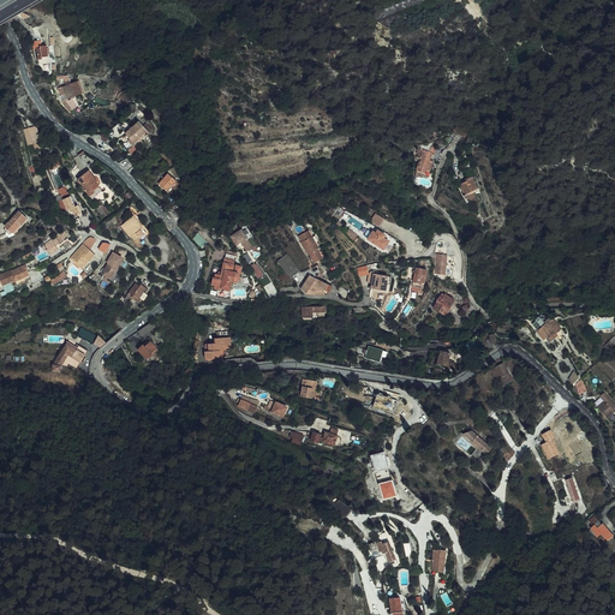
[(42,49),(37,49),(40,60),(45,60),(43,58),(51,57),(48,46),(41,47),(42,49)]
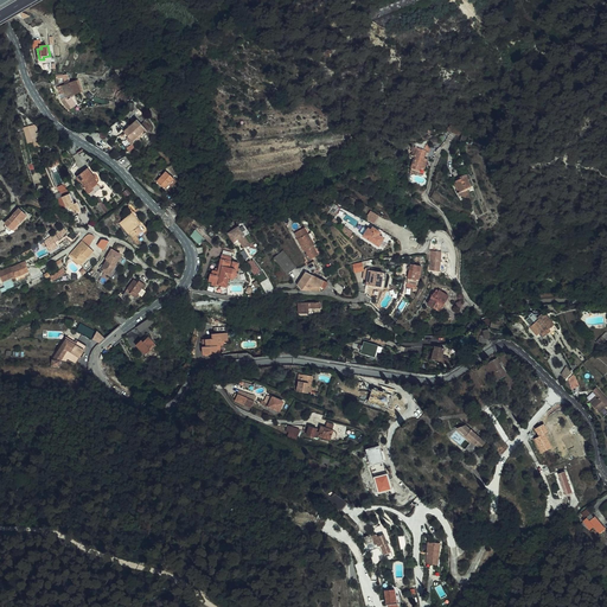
[(76,81),(69,83),(66,75),(61,77),(62,85),(59,87),(61,91),(63,97),(80,93),(76,81)]
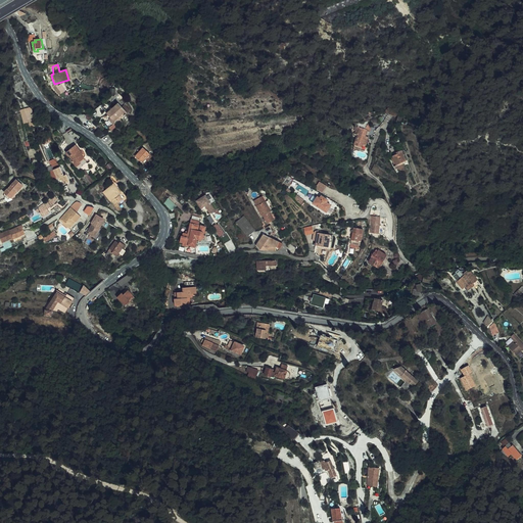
[(108,112),(115,120),(123,116),(126,113),(117,104),(108,112)]
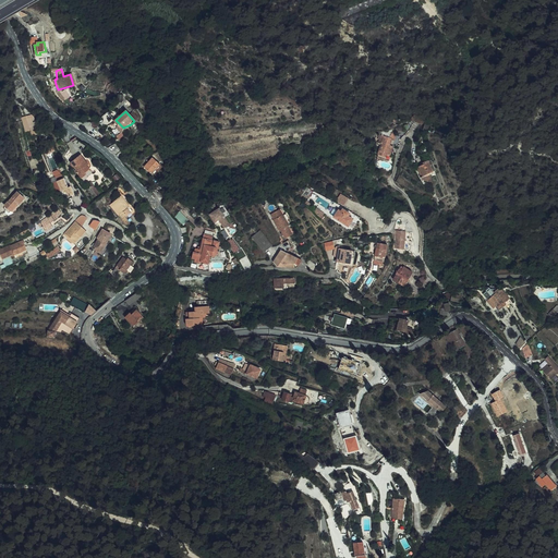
[(33,113),(22,117),(26,132),(38,129),(33,113)]
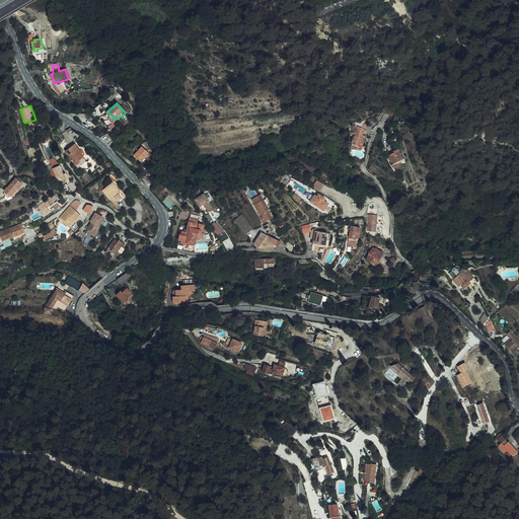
[(122,116),(115,119),(107,112),(106,113),(115,122),(122,116)]
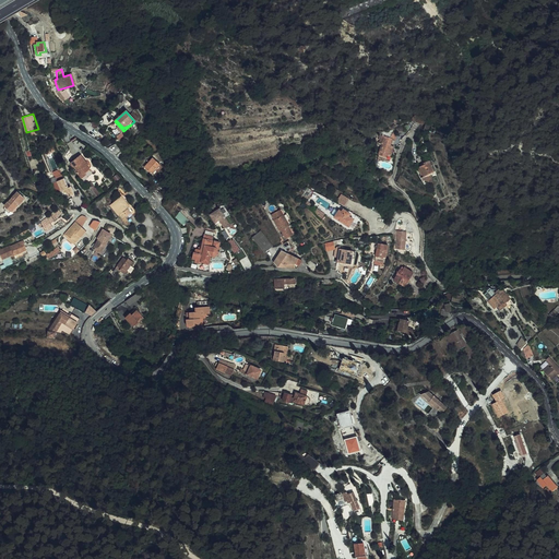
[(380,144),(381,145),(389,149),(392,140),(390,140),(390,139),(384,137),(381,138),(379,144),(380,144)]
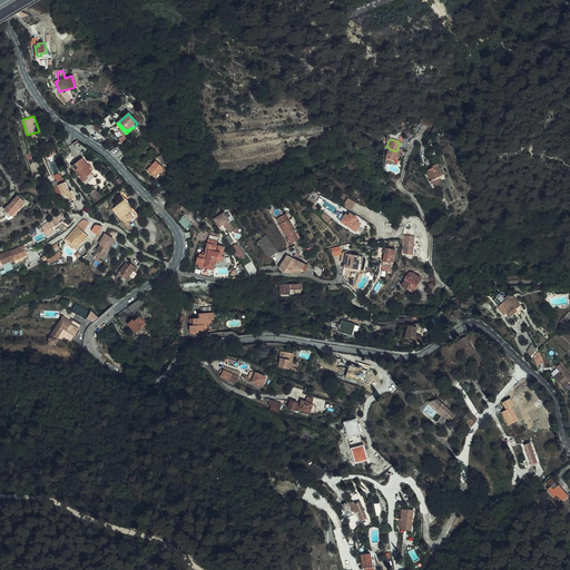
[(395,154),(396,151),(389,148),(384,159),(395,163),(399,155),(395,154)]
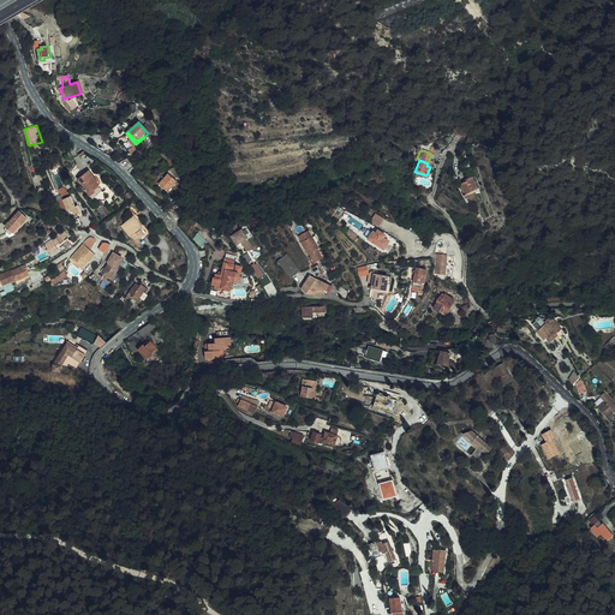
[(97,167),(85,178),(91,184),(90,186),(100,198),(111,189),(107,186),(109,184),(106,180),(109,178),(105,173),(103,174),(97,167)]
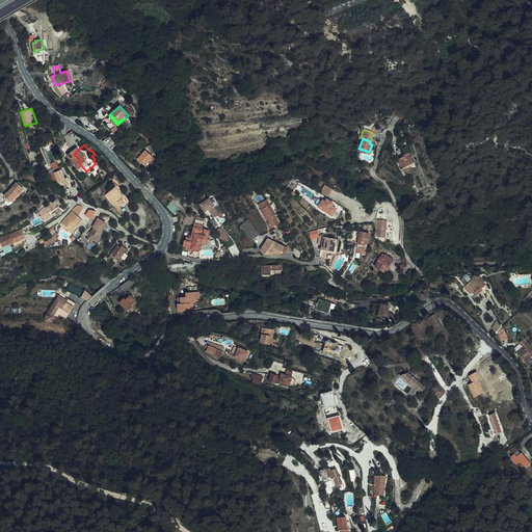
[(138,157),(136,160),(145,167),(149,163),(147,161),(151,157),(143,152),(142,154),(139,152),(137,154),(139,155),(137,157),(138,157)]
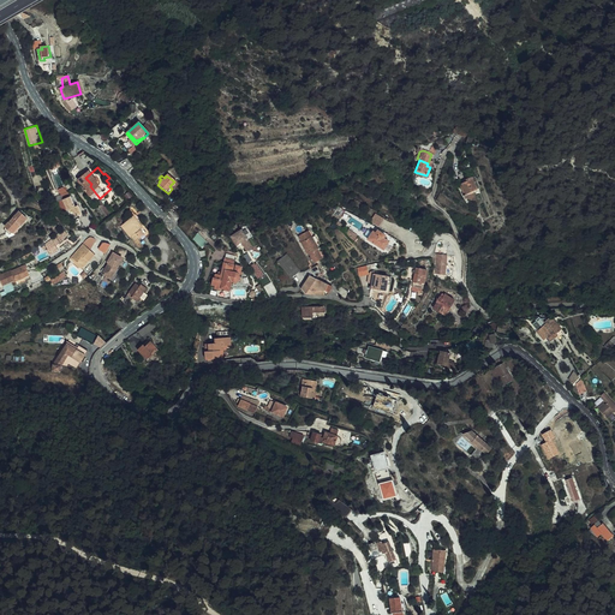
[(472,180),(461,185),(465,196),(464,196),(465,199),(475,196),(473,192),(477,191),(472,180)]
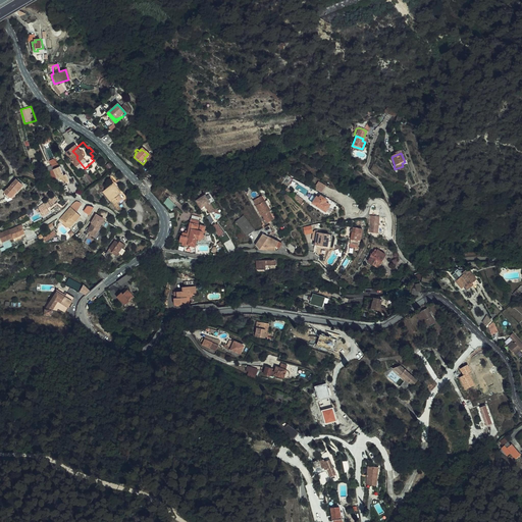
[(64,162),(57,164),(63,175),(66,175),(68,180),(73,177),(70,170),(67,171),(64,162)]
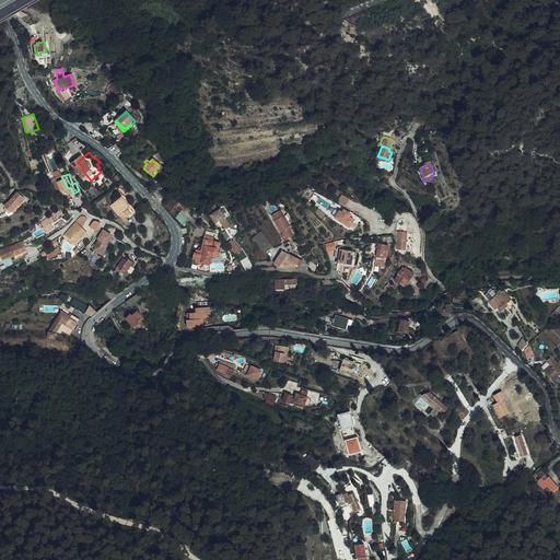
[(28,196),(20,190),(10,202),(8,201),(4,206),(14,213),(28,196)]
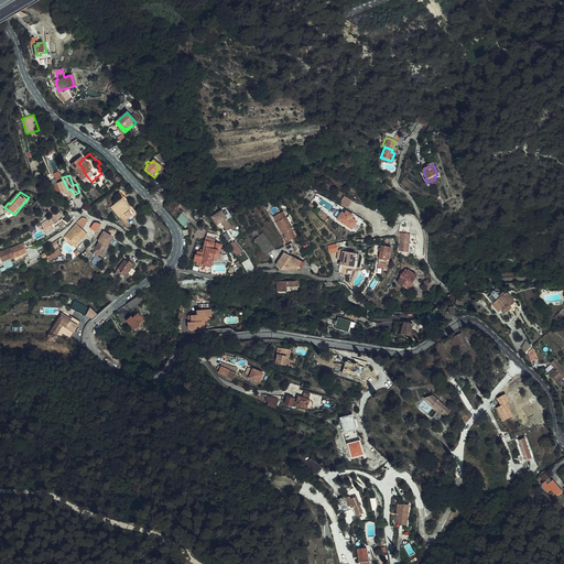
[(130,220),(137,216),(138,212),(125,195),(121,197),(130,208),(129,210),(132,215),(128,217),(130,220)]
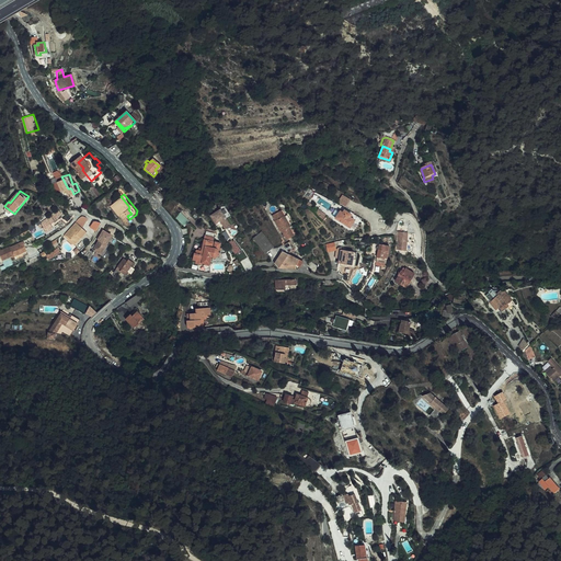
[(346,206),(351,198),(343,194),(339,201),(346,206)]
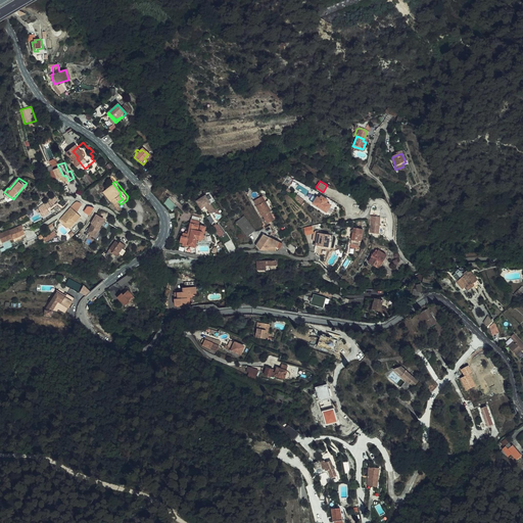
[(120,195),(121,193),(112,183),(102,192),(109,202),(112,200),(114,204),(119,201),(123,199),(120,195)]
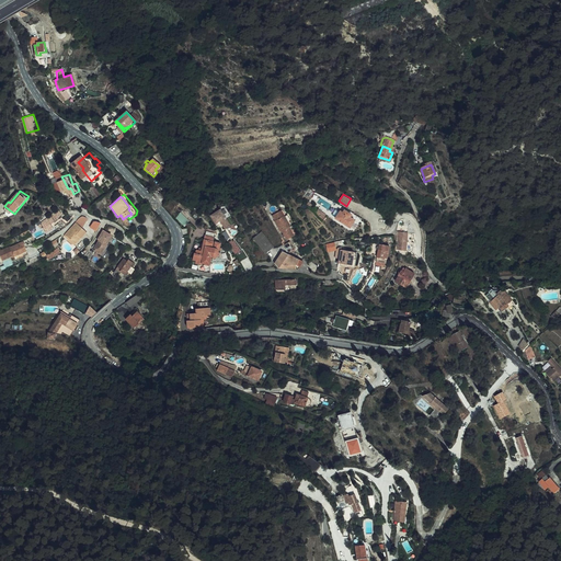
[(232,226),(222,210),(221,209),(212,215),(215,214),(215,215),(212,216),(213,218),(216,225),(221,222),(227,230),(232,226)]
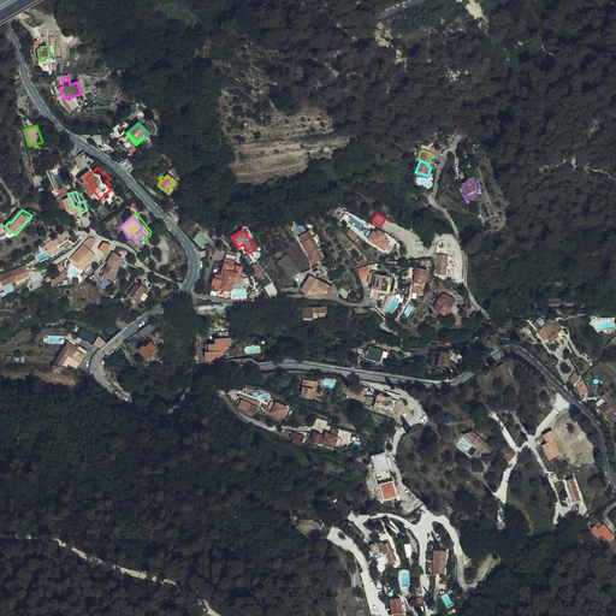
[(0,236),(0,238),(3,243),(15,236),(10,231),(0,236)]
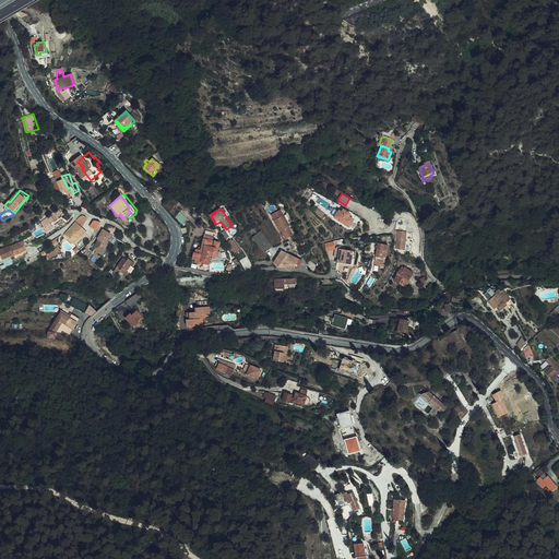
[(342,212),(340,210),(334,217),(347,227),(354,219),(349,217),(351,214),(344,210),(342,212)]
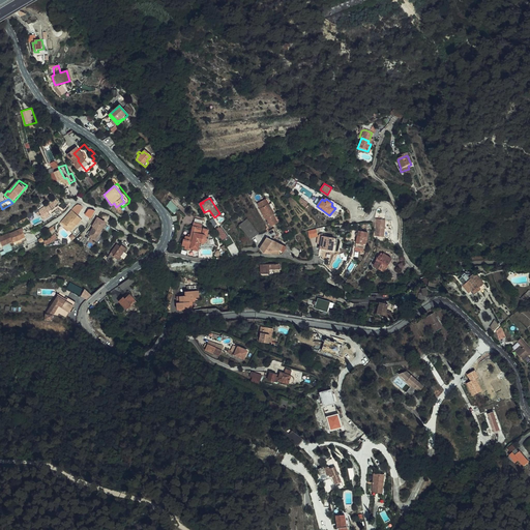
[(272,212),(269,204),(267,200),(258,204),(259,208),(259,209),(259,210),(264,219),(266,218),(270,227),(276,224),(274,218),(273,216),(273,214),(272,212)]
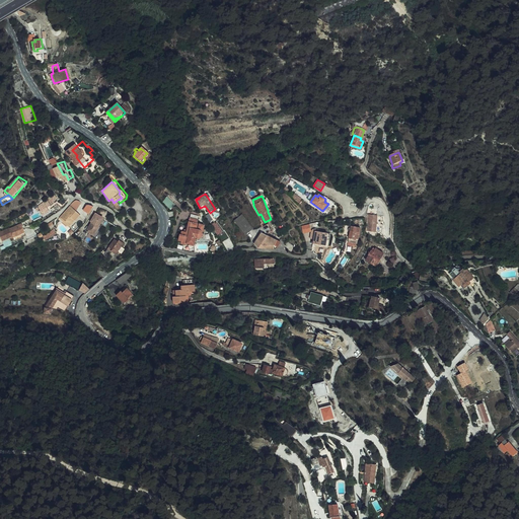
[(162,202),(170,210),(175,205),(166,197),(162,202)]
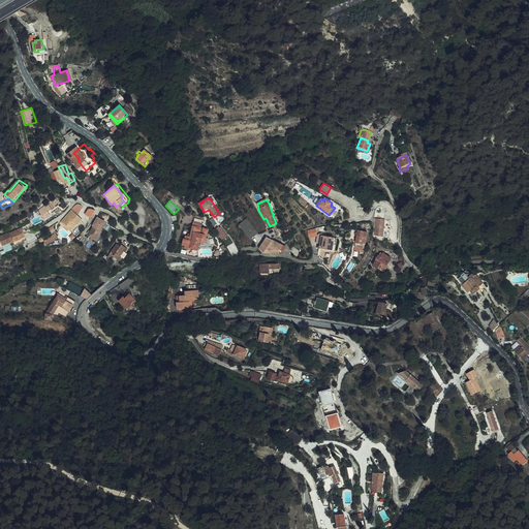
[(52,204),(40,211),(42,214),(45,212),(49,217),(55,214),(52,209),(55,207),(52,204)]
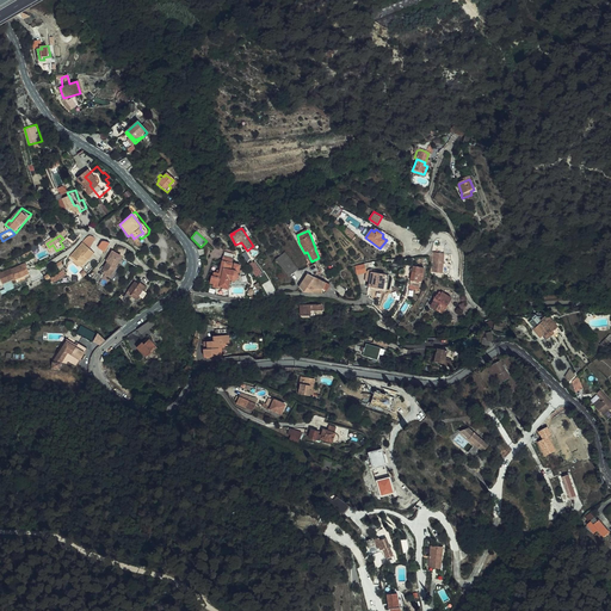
[(84,254),(87,257),(92,250),(82,242),(73,255),(79,260),(84,254)]
